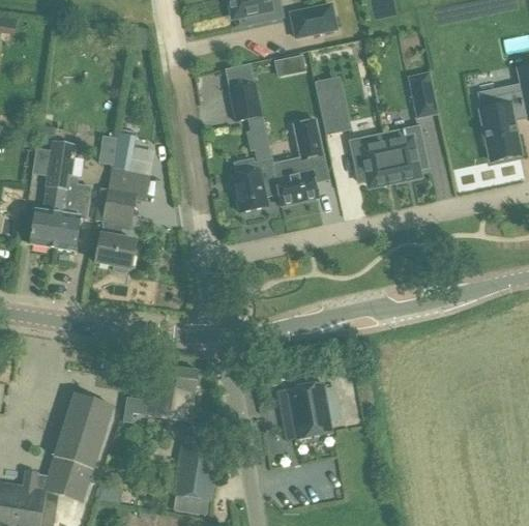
[(283,16),(278,0),(230,0),(234,17),(240,15),(242,25),(283,16)]
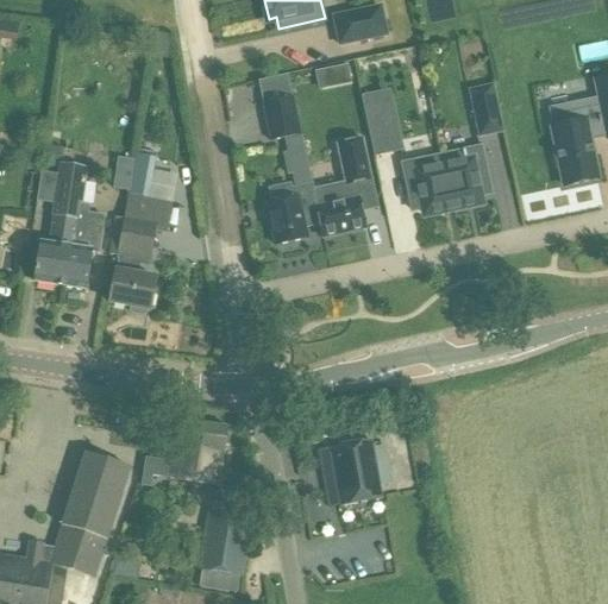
[(387,32),(381,5),(334,14),(340,43),(387,32)]
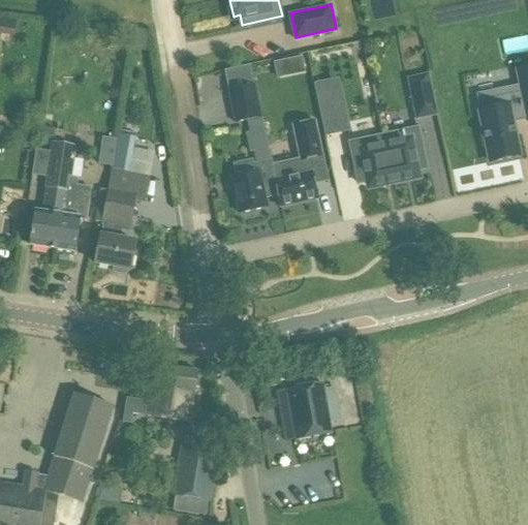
[(225,69),(229,89),(228,89),(236,120),(260,115),(254,84),(250,64),(225,69)]
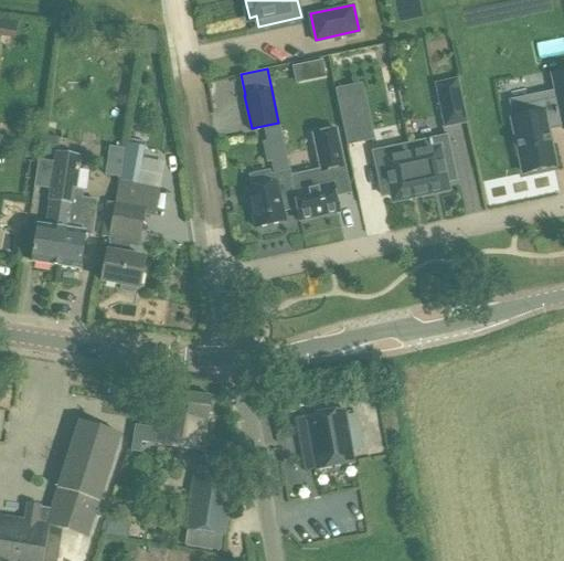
[(520,154),(523,170),(555,163),(547,127),(563,124),(563,127),(563,69),(552,73),(556,95),(527,102),(529,115),(512,118),(517,135),(512,136),(517,155),(520,154)]
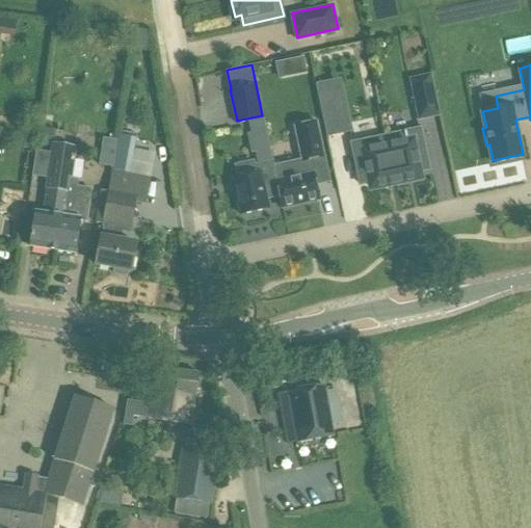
[(431,73),(410,77),(419,117),(440,113),(431,73)]
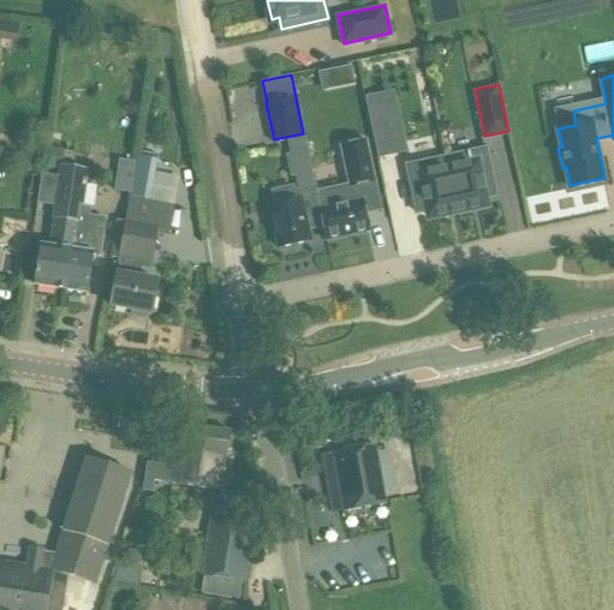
[(394,90),(368,95),(380,154),(406,148),(394,90)]
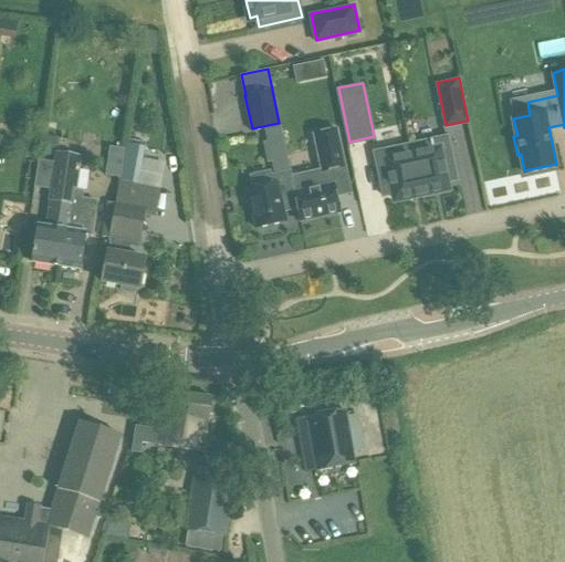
[(321,168),(291,175),(297,206),(301,219),(302,218),(338,209),(338,210),(339,210),(336,194),(352,190),(337,127),(313,133),(321,168)]
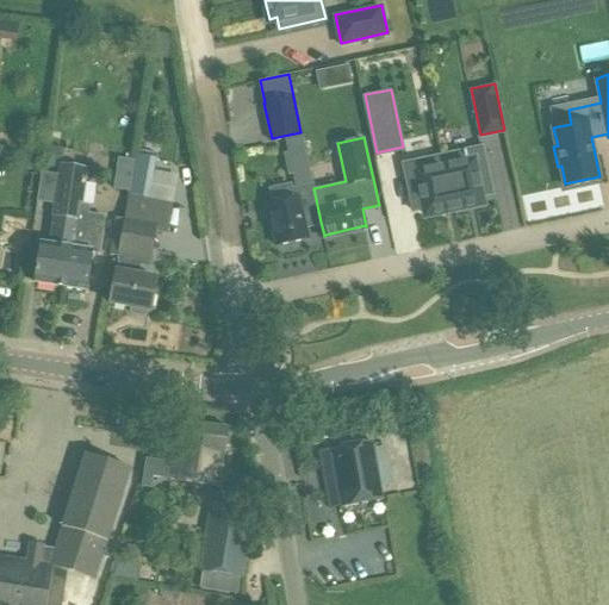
[(482,145),(443,153),(455,206),(483,201),(480,194),(492,192),(482,145)]
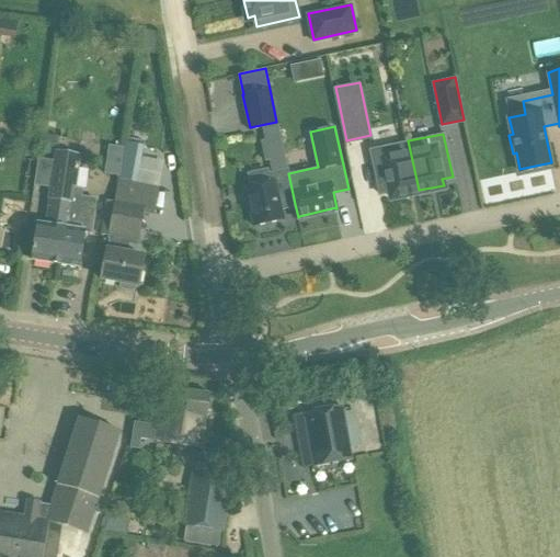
[(419,190),(408,140),(372,149),(380,192),(391,190),(392,196),(419,190)]
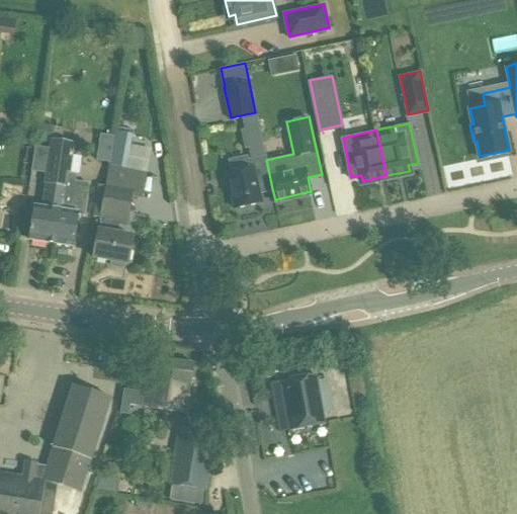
[(35,203),(30,237),(74,244),(79,210),(85,210),(89,180),(69,177),(72,149),(52,146),(35,144),(31,168),(41,169),(40,180),(44,180),(46,170),(47,170),(41,203),(35,203)]
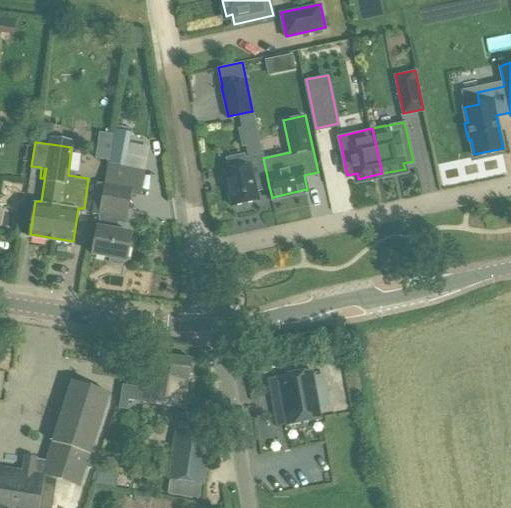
[(104,147),(102,157),(121,160),(123,150),(104,147)]
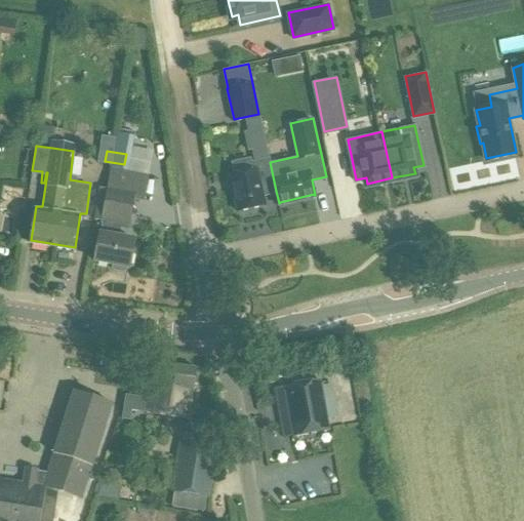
[(276,191),(270,162),(270,158),(251,161),(250,157),(233,161),(236,172),(231,173),(238,209),(266,203),(264,194),(276,191)]
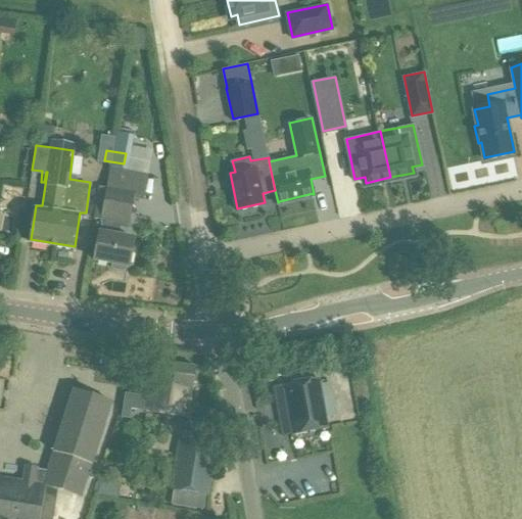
[(100,231),(95,260),(113,263),(112,268),(115,268),(126,270),(127,265),(130,266),(135,237),(119,234),(120,225),(128,226),(134,192),(141,193),(142,193),(146,174),(110,168),(101,222),(102,222),(100,231)]
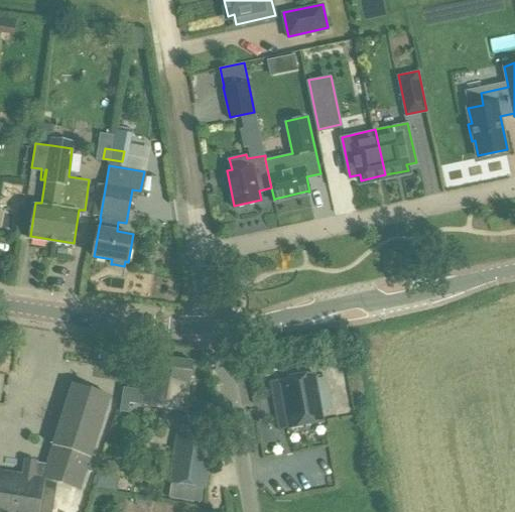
[(153,355),(147,404),(186,410),(194,360),(153,355)]
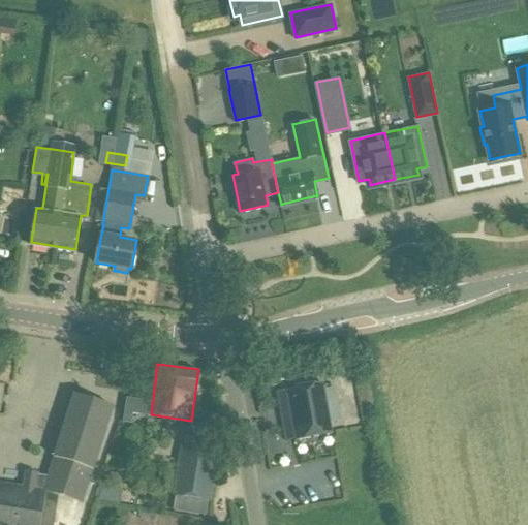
[(323,380),(288,387),(297,436),(332,430),(323,380)]
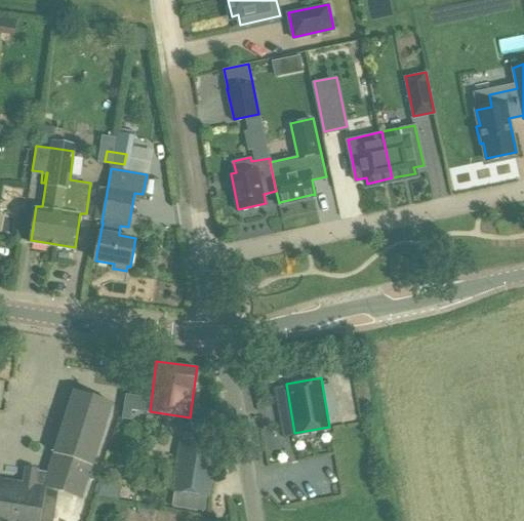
[(0,520),(54,520),(55,517),(56,504),(58,491),(82,499),(112,403),(74,391),(48,473),(38,471),(38,470),(27,468),(24,483),(0,479),(0,520)]
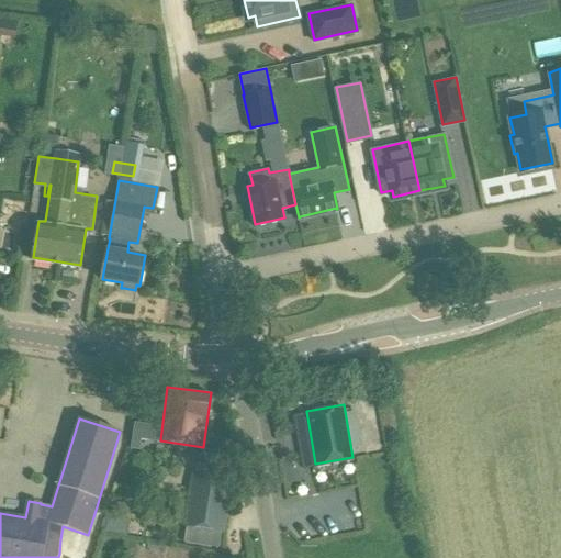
[(194,472),(187,525),(225,531),(233,479),(194,472)]
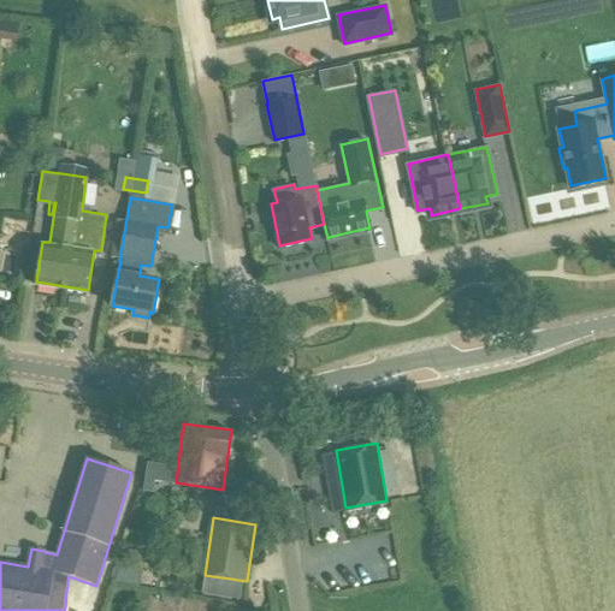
[(119,562),(116,579),(139,583),(142,567),(119,562)]
